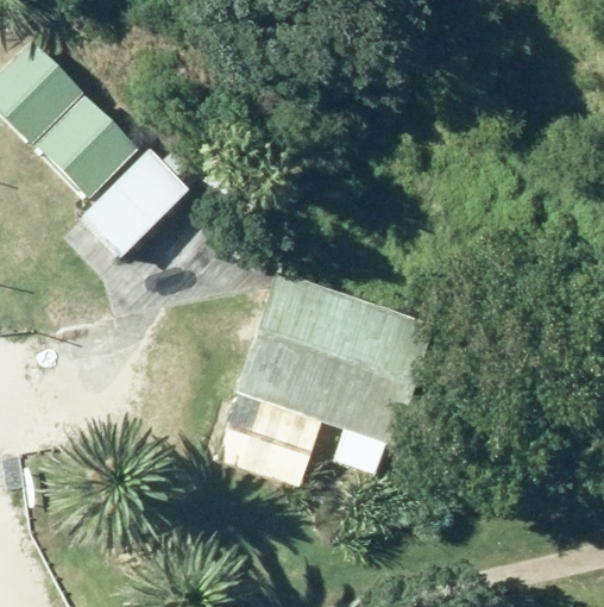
[(0,119),(26,146),(83,92),(36,44),(0,79),(0,119)]
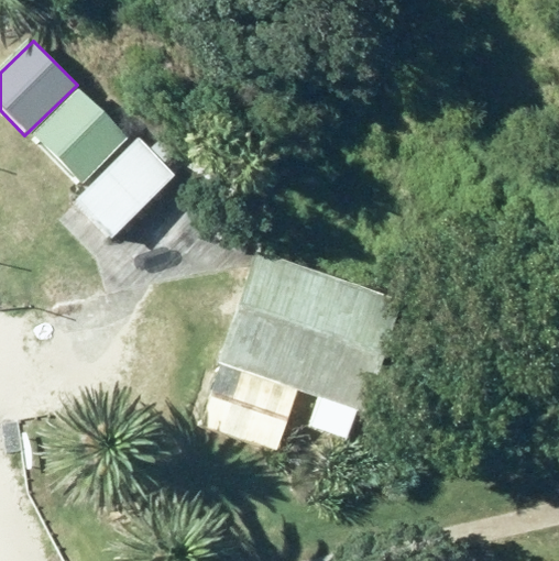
[(84,183),(127,139),(79,91),(36,134),(84,183)]
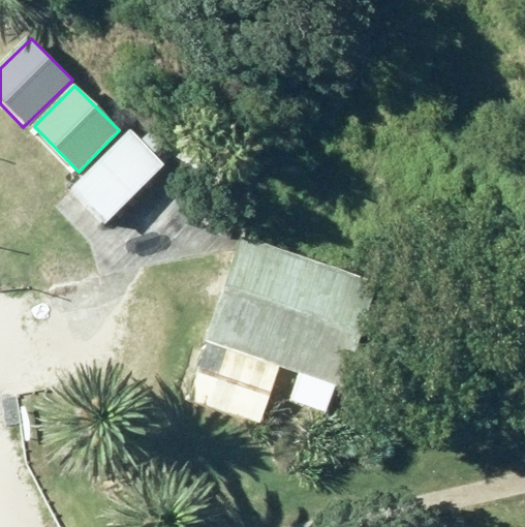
[(130,129),(71,188),(106,222),(164,163),(130,129)]
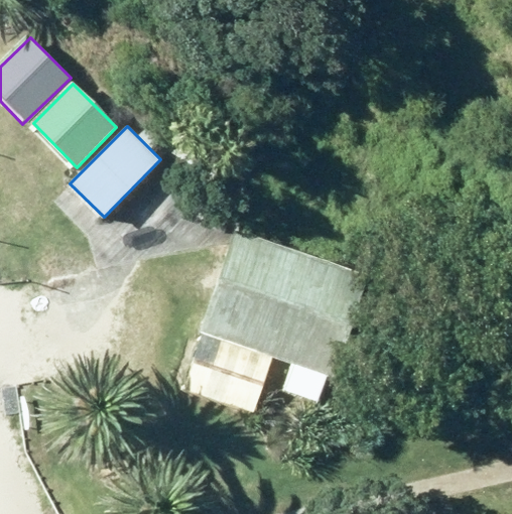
[(369,270),(233,229),(202,331),(199,329),(180,390),(259,414),(268,383),(306,395),(312,373),(335,380),(369,270)]
